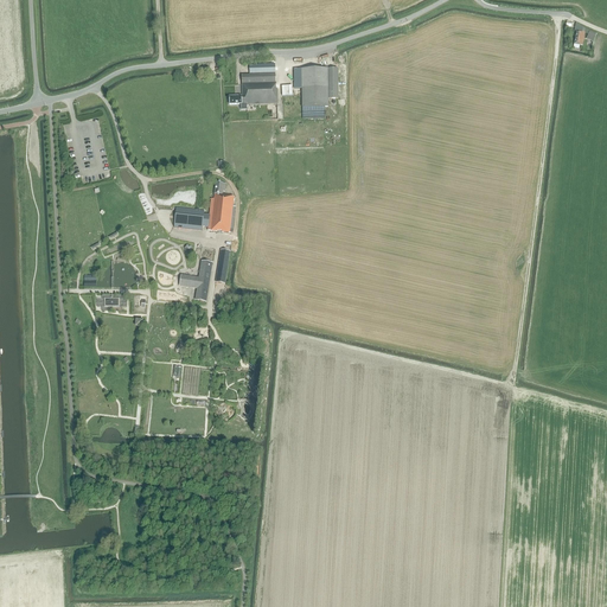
[(582,46),(585,33),(581,32),(576,31),(574,45),(573,49),(579,49),(580,46),(582,46)]
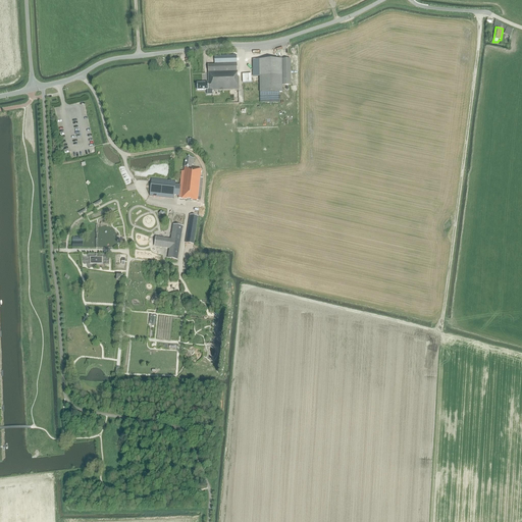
[(504,34),(510,36),(508,43),(511,43),(513,30),(512,30),(510,34),(505,31),(504,34)]
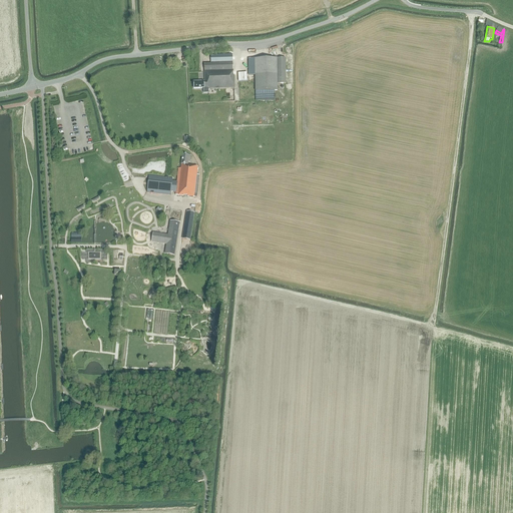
[(204,81),(193,82),(193,88),(203,88),(203,91),(203,93),(208,93),(208,89),(234,88),(234,75),(233,75),(232,54),(218,54),(219,63),(203,63),(204,81)]
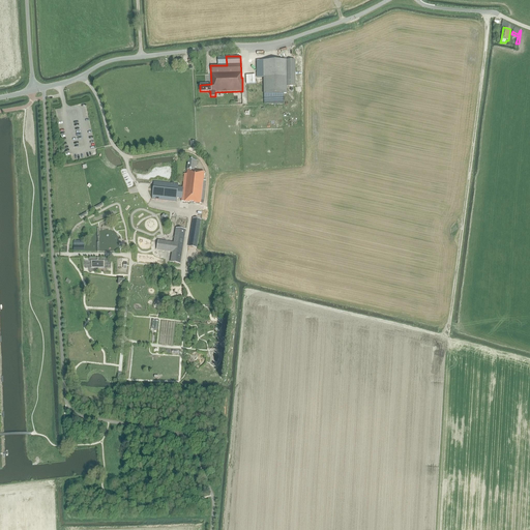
[(287,86),(295,86),(295,60),(257,61),(257,75),(262,75),(262,78),(263,78),(264,94),(287,93),(287,86)]
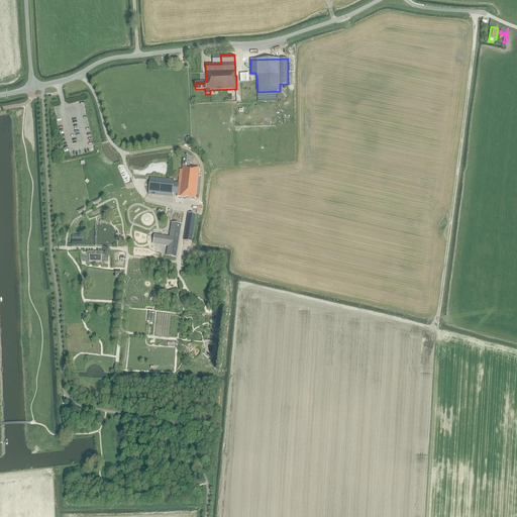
[(248,73),(239,74),(240,82),(249,81),(248,73)]
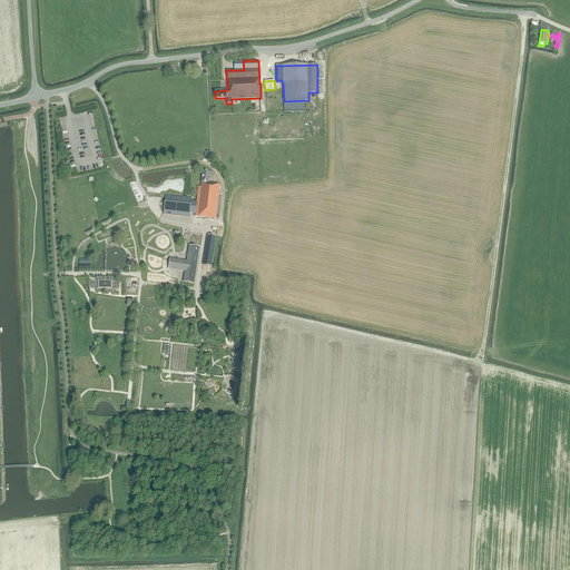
[(195,217),(196,217),(216,219),(219,185),(209,184),(209,180),(212,180),(212,173),(203,172),(202,183),(200,187),(198,187),(196,203),(192,202),(192,198),(166,195),(164,214),(189,216),(189,213),(195,214),(195,217)]
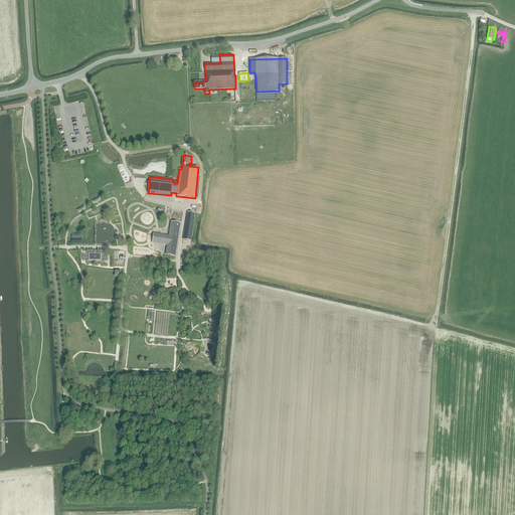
[(183,239),(190,240),(195,213),(187,212),(183,239)]
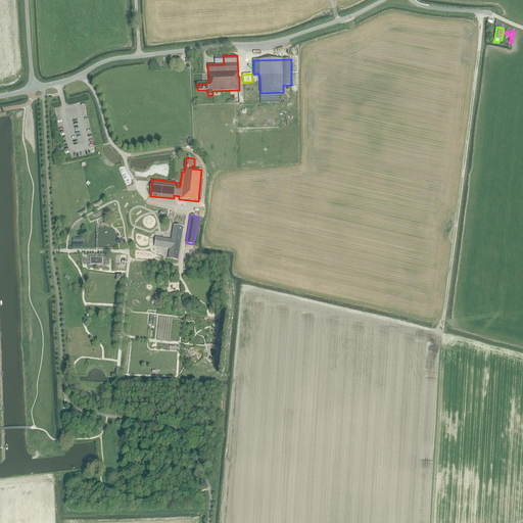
[(169,258),(177,259),(182,228),(174,226),(172,240),(170,240),(170,239),(167,239),(167,240),(156,238),(155,246),(171,249),(169,258)]
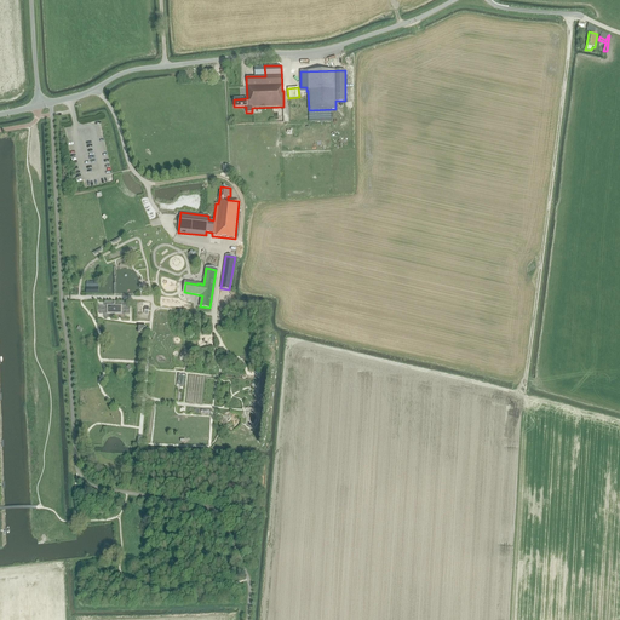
[(99,306),(98,314),(104,314),(104,319),(124,319),(124,314),(130,314),(130,306),(124,306),(125,303),(104,303),(104,306),(99,306)]
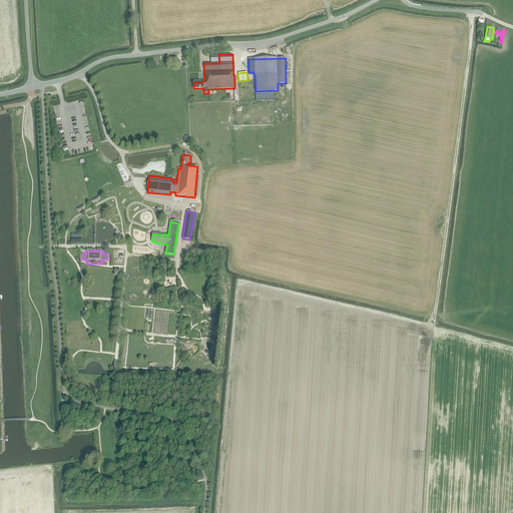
[(153,310),(145,310),(144,319),(152,319),(153,310)]
